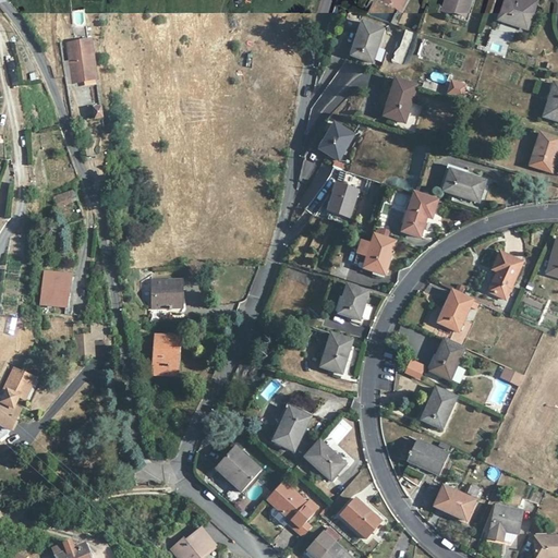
[(384,0),(400,9),(404,0),(384,0)]
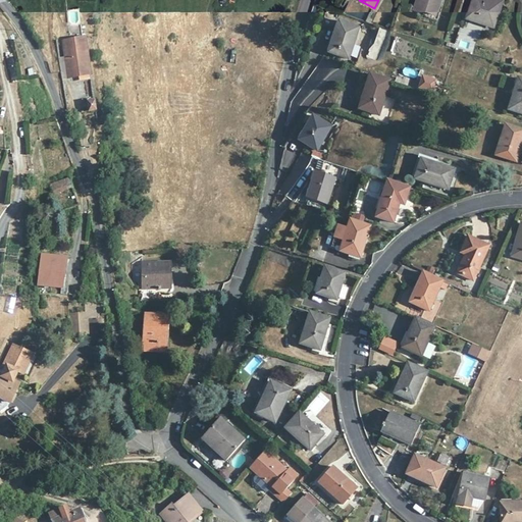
[(439,0),(416,0),(414,8),(435,15),(439,0)]
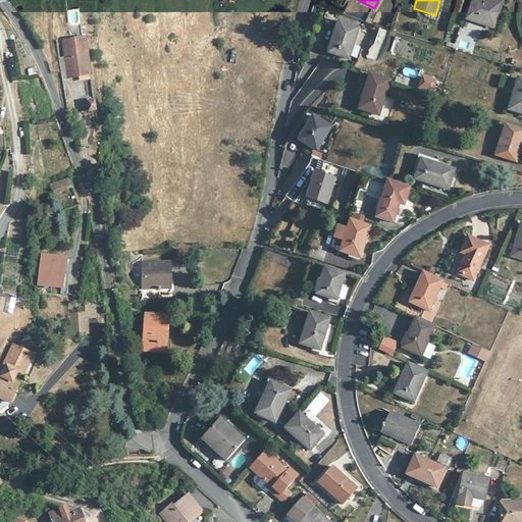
[(502,1),(500,0),(472,0),(466,18),(493,29),(502,1)]
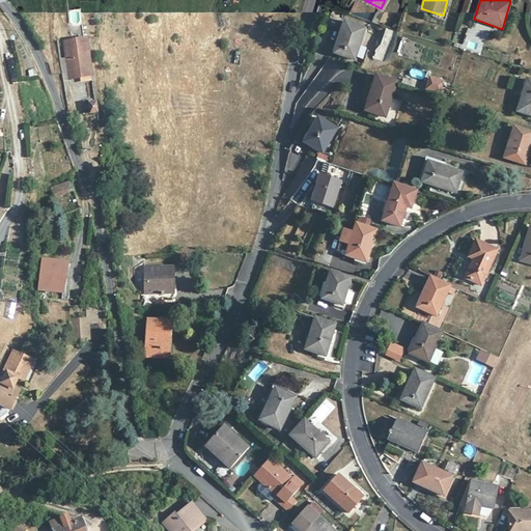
[(71,12),(72,24),(82,23),(81,11),(71,12)]
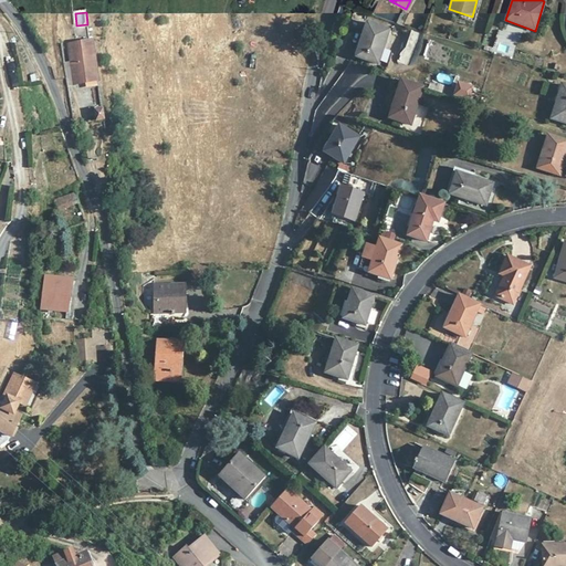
[(389,30),(367,23),(356,56),(378,64),(389,30)]
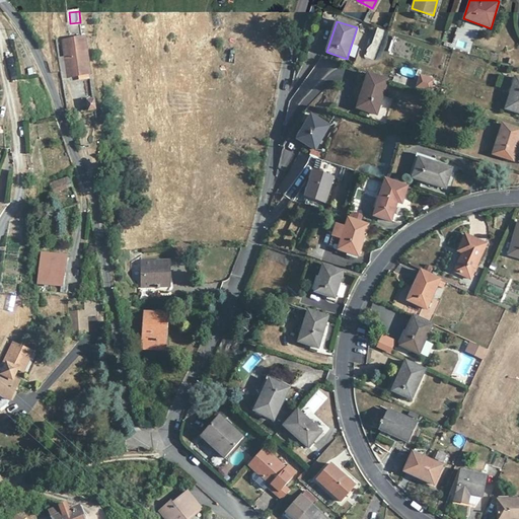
[(87,59),(84,35),(61,39),(64,57),(66,57),(70,76),(89,73),(87,59)]
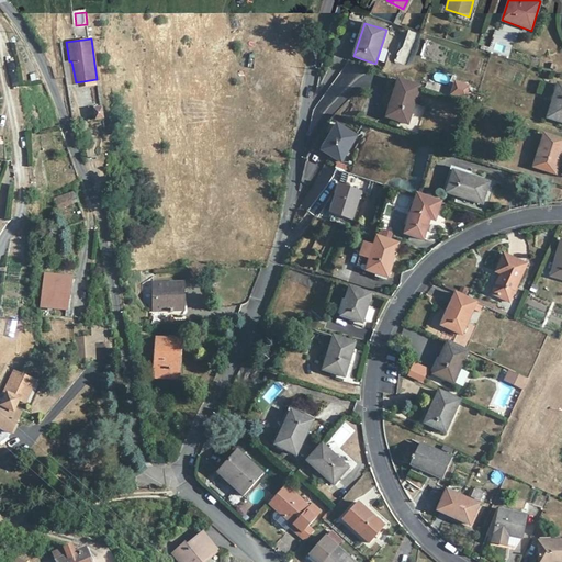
[(509,54),(510,46),(498,43),(496,52),(509,54)]
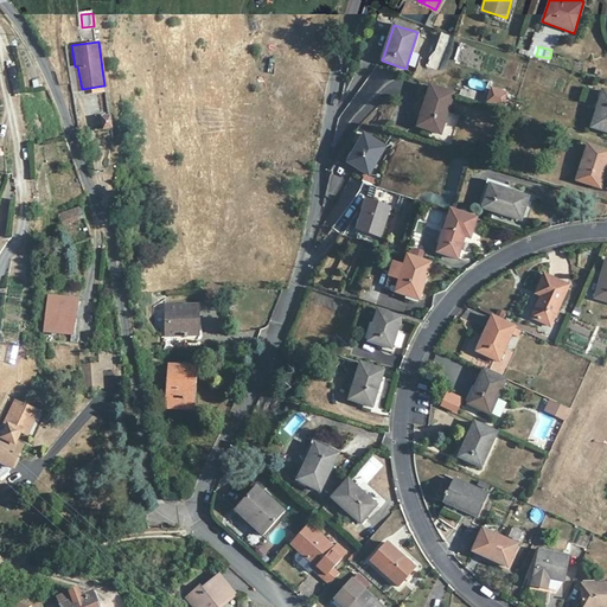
[(454,94),(430,87),(417,126),(441,134),(454,94)]
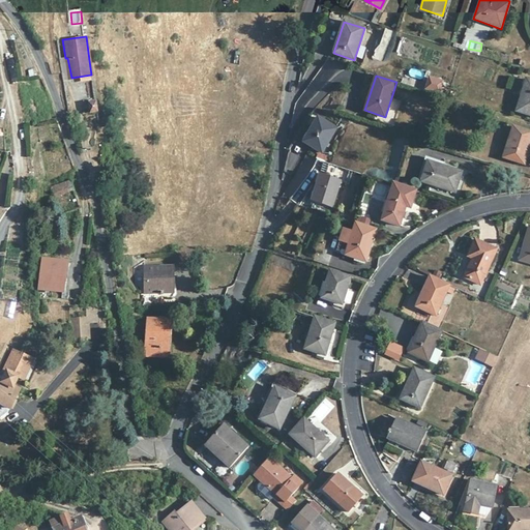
[(425,90),(444,94),(446,81),(428,77),(425,90)]
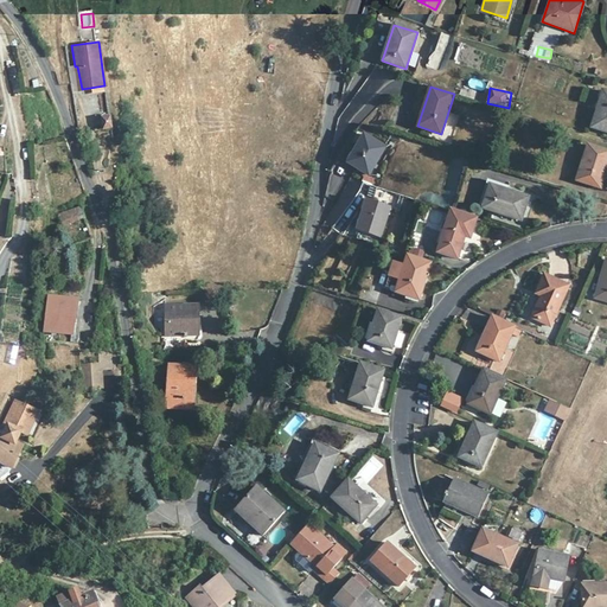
[(606,93),(602,91),(590,127),(606,132),(606,93)]
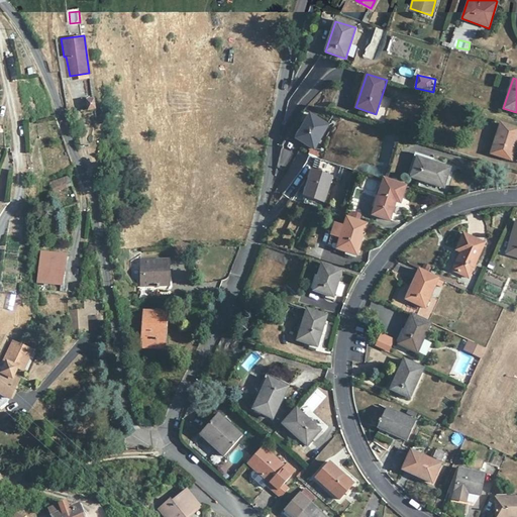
[(95,109),(94,100),(87,101),(88,110),(95,109)]
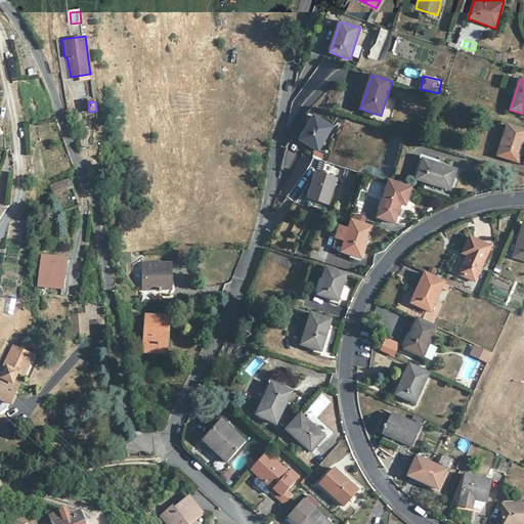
[(332,128),(314,118),(300,141),(317,151),(332,128)]
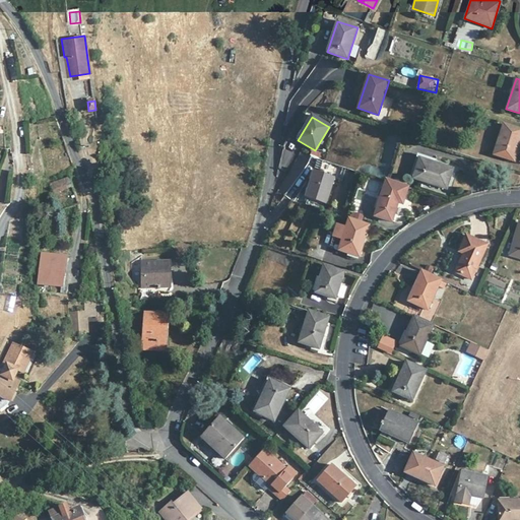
[(519,142),(519,129),(503,124),(494,154),(514,161),(519,142)]
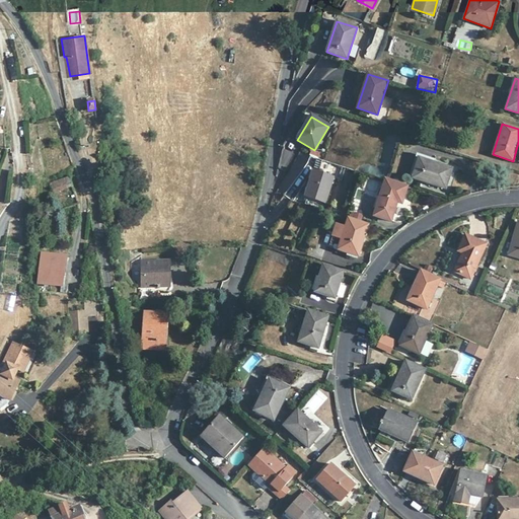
[(452,170),(419,159),(413,178),(445,190),(452,170)]
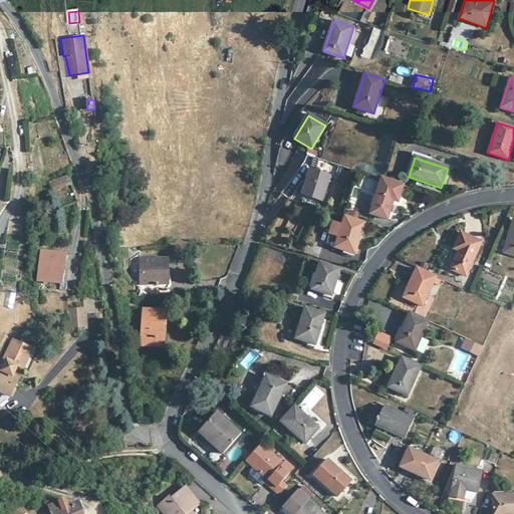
[(330,175),(310,169),(302,196),(322,202),(330,175)]
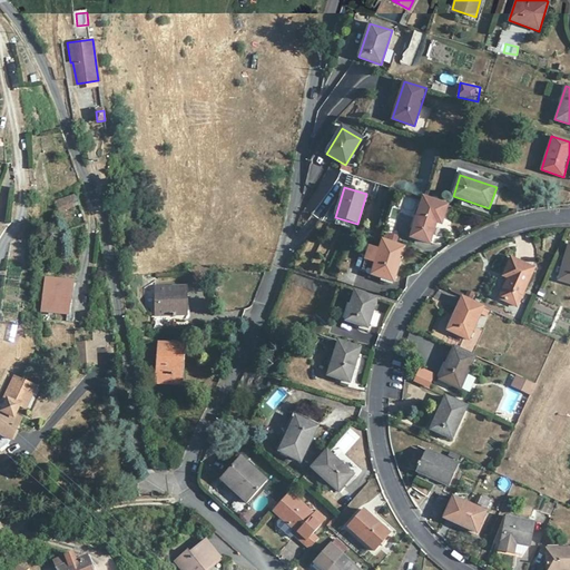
[(71,196),(74,204),(75,207),(80,206),(77,194),(71,196)]
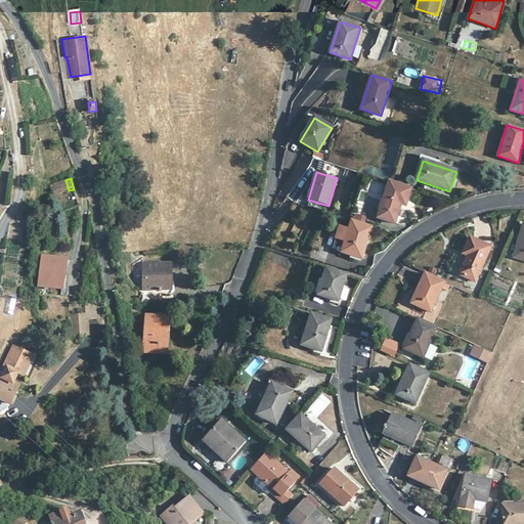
[(68,187),(66,180),(51,184),(53,191),(68,187)]
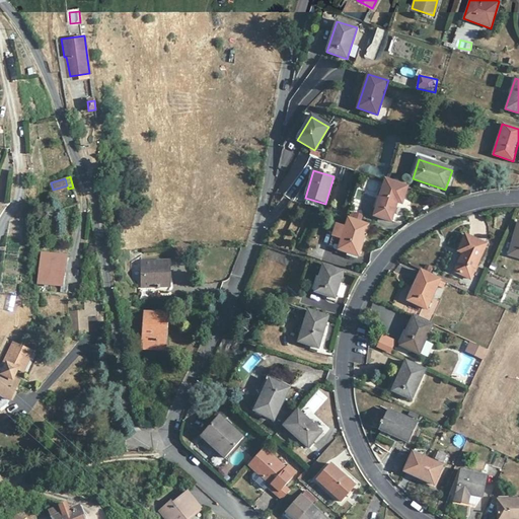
[(408,187),(385,179),(373,217),(390,222),(396,203),(401,204),(408,187)]
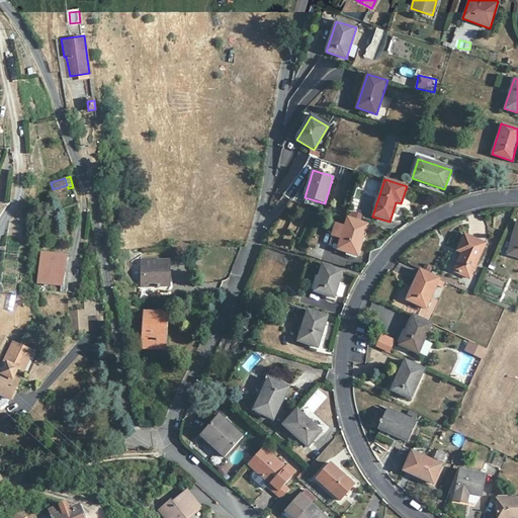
[(367,225),(348,219),(337,250),(357,256),(367,225)]
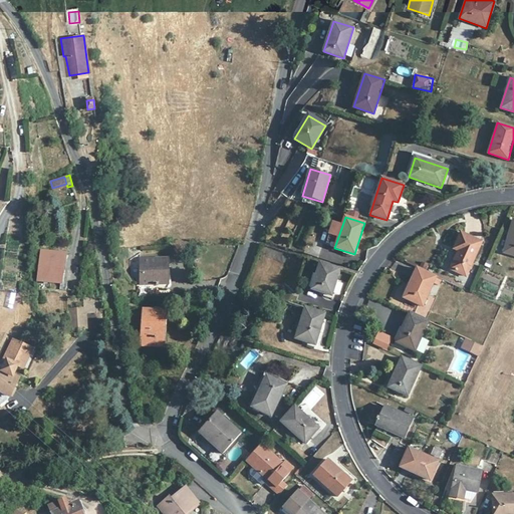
[(513,220),(504,253),(513,256),(513,220)]
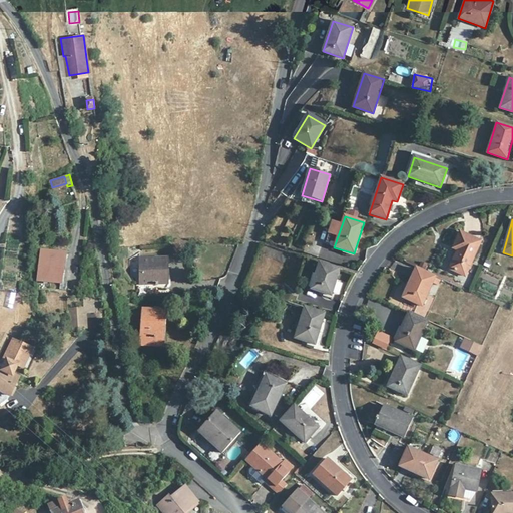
[(480,241),(459,232),(452,249),(457,251),(449,269),(465,277),(480,241)]
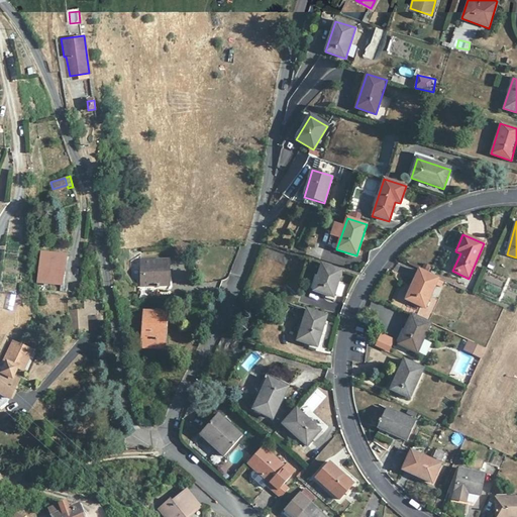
[(66,255),(41,253),(38,279),(52,280),(52,284),(62,285),(66,255)]
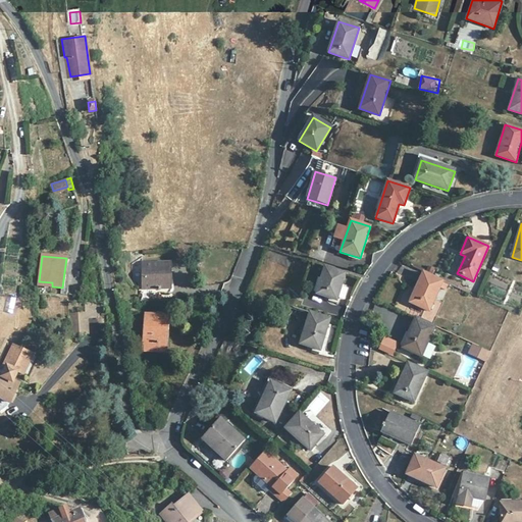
[(170,289),(171,263),(143,263),(144,289),(170,289)]
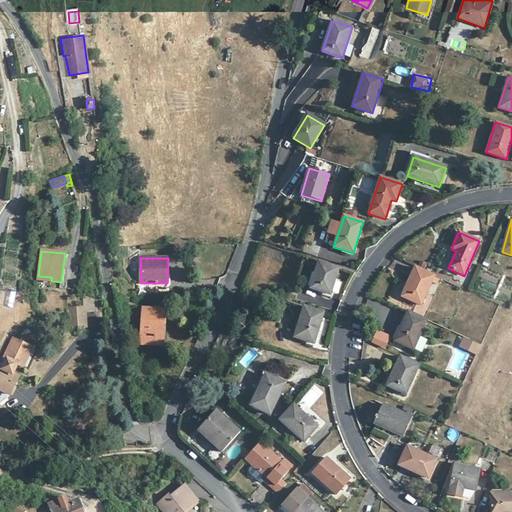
[(338,268),(319,262),(311,289),(329,295),(338,268)]
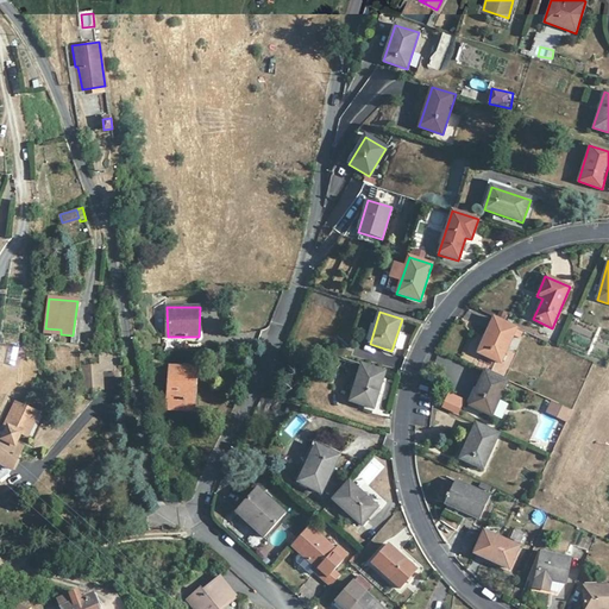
[(516,328),(494,318),(478,353),(501,364),(514,336),(516,328)]
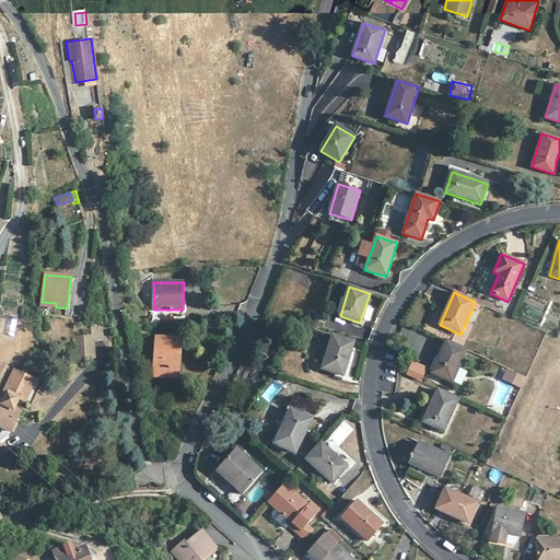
[(481,305),(475,302),(473,308),(478,312),(481,305)]
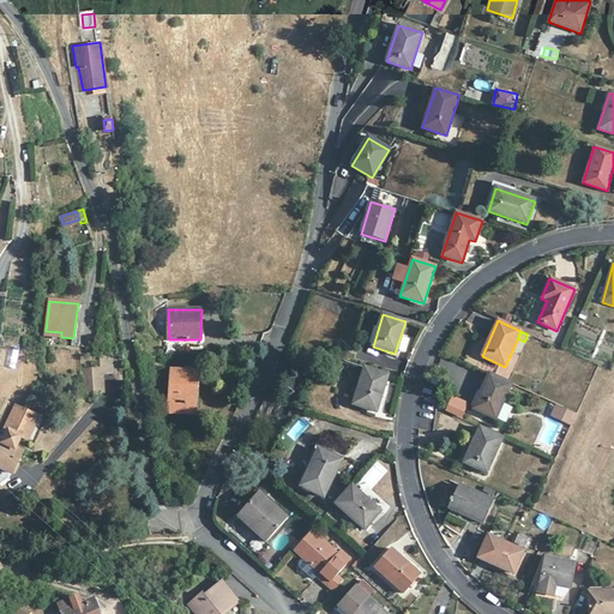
[(18,350),(10,349),(5,366),(14,368),(18,350)]
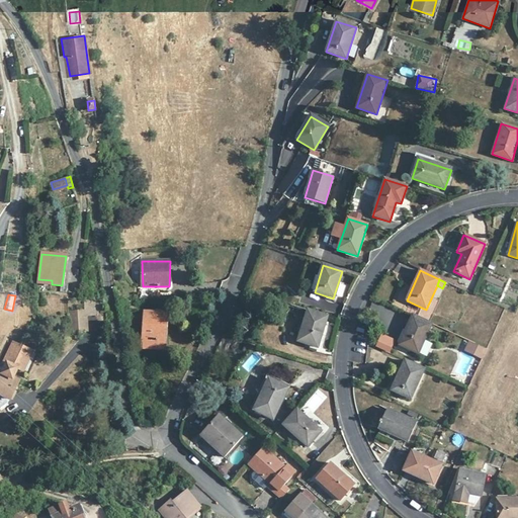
[(94,297),(86,297),(86,308),(75,307),(74,324),(86,325),(87,314),(93,314),(94,297)]
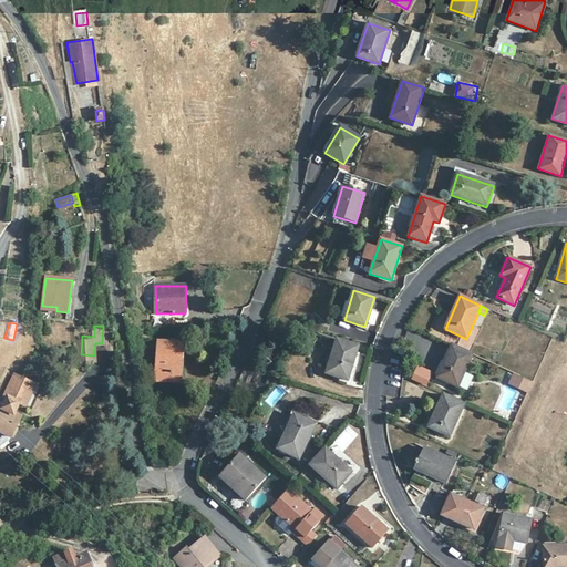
[(359,347),(337,340),(326,373),(347,381),(359,347)]
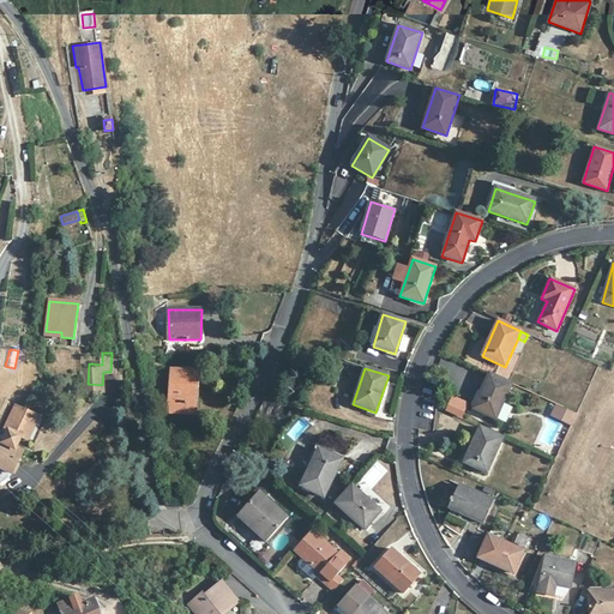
[(198,373),(172,372),(168,410),(194,411),(198,373)]
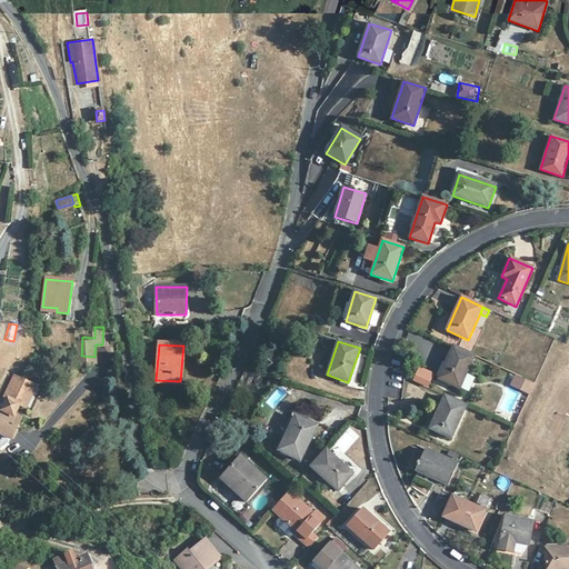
[(475,356),(452,347),(438,379),(459,389),(475,356)]
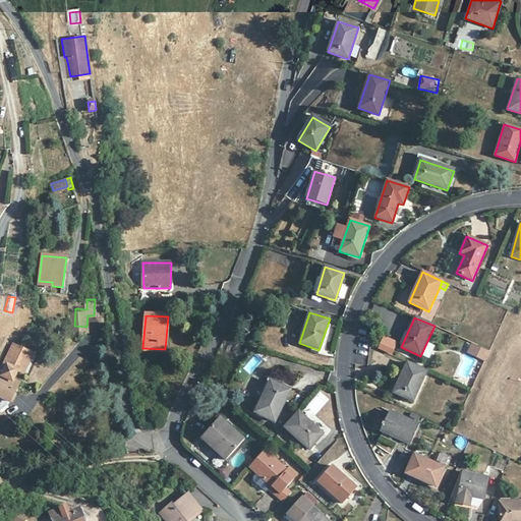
[(392,355),(398,342),(384,336),(378,349),(392,355)]
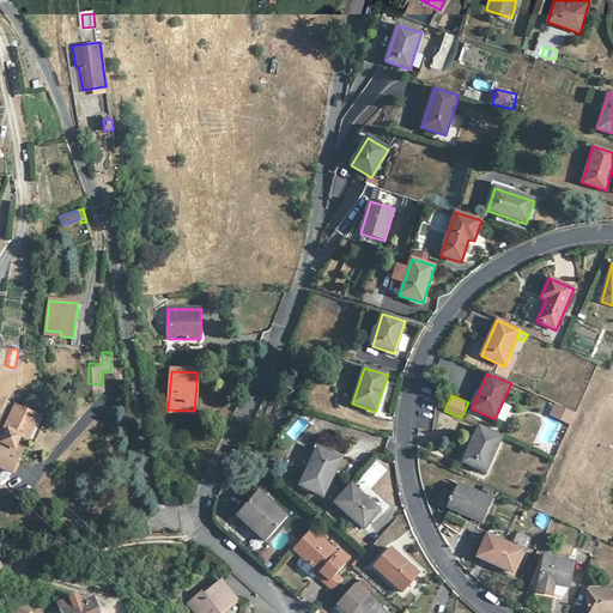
[(279,402),(279,420),(293,420),(293,401),(279,402)]
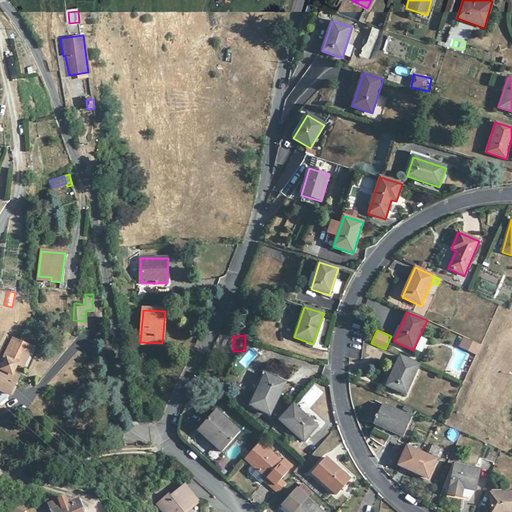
[(28,346),(13,339),(4,359),(6,360),(2,368),(0,366),(0,379),(0,390),(11,396),(20,377),(14,374),(18,366),(19,367),(28,346)]
